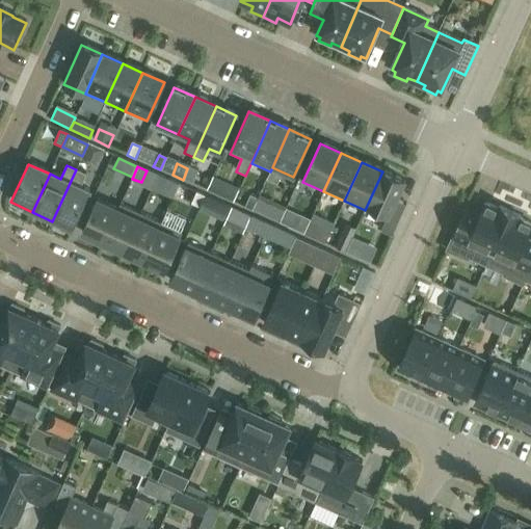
[(52,221),(72,230),(89,191),(80,187),(86,175),(76,169),(52,221)]
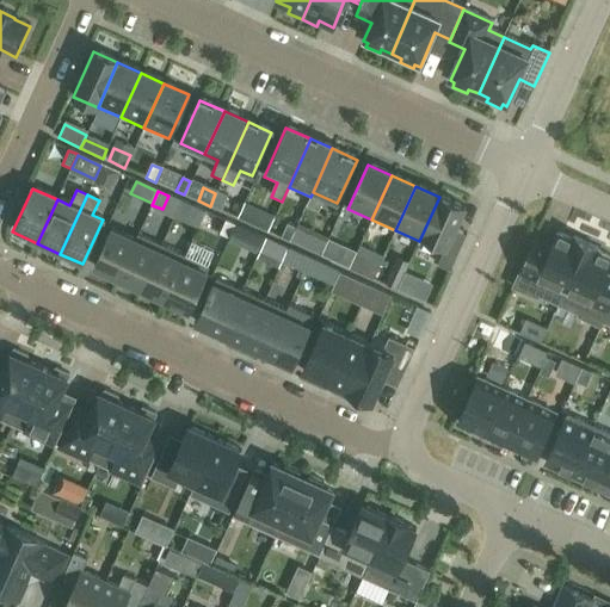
[(226,198),(217,194),(213,206),(221,211),(226,198)]
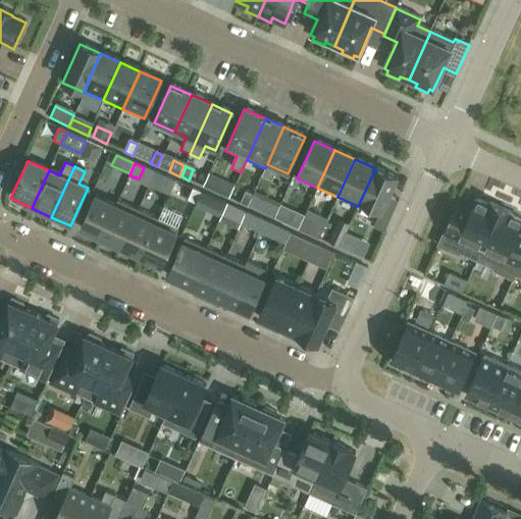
[(397,178),(375,168),(358,206),(378,215),(373,226),(384,231),(395,209),(384,204),(397,178)]
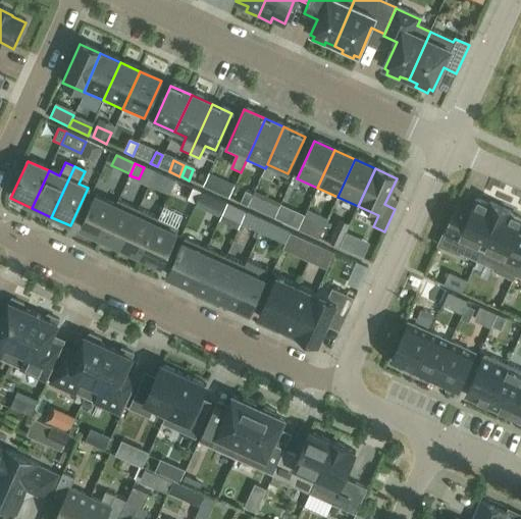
[(215,195),(220,172),(210,169),(205,192),(215,195)]
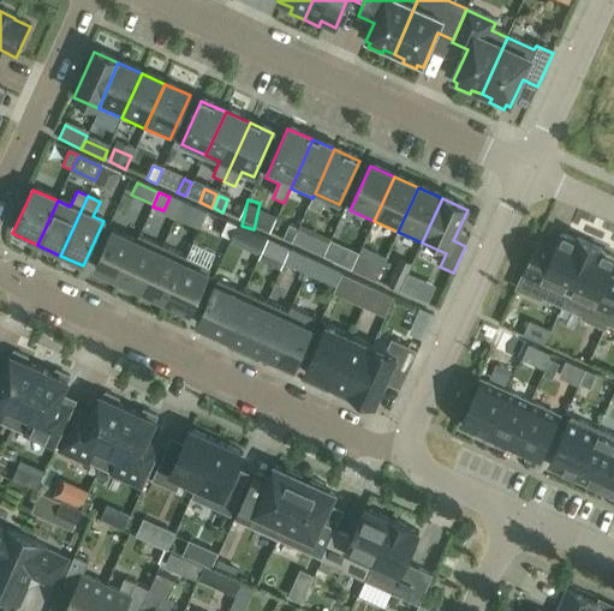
[(183,203),(177,216),(188,221),(194,208),(183,203)]
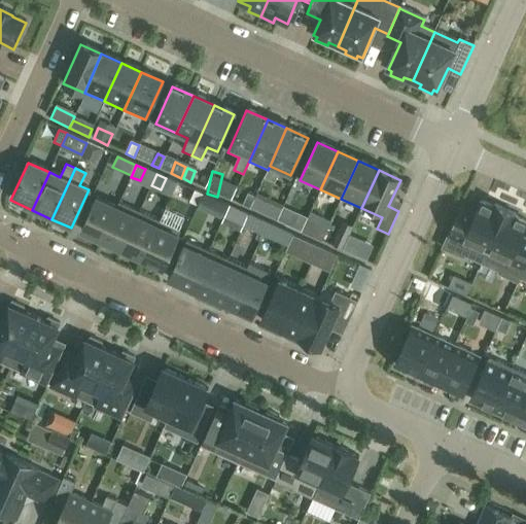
[(197,207),(203,195),(194,191),(188,203),(197,207)]
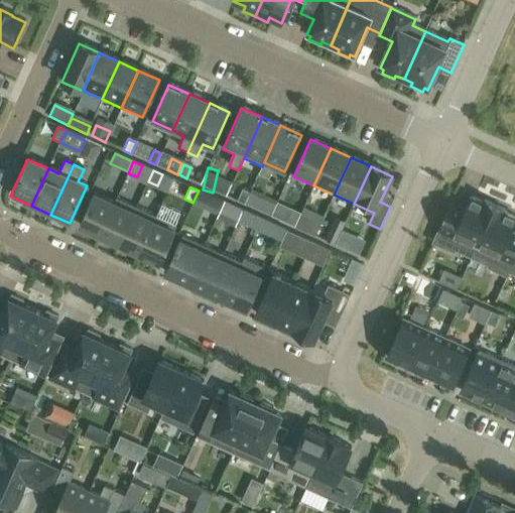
[(242,190),(237,202),(244,206),(250,194),(242,190)]
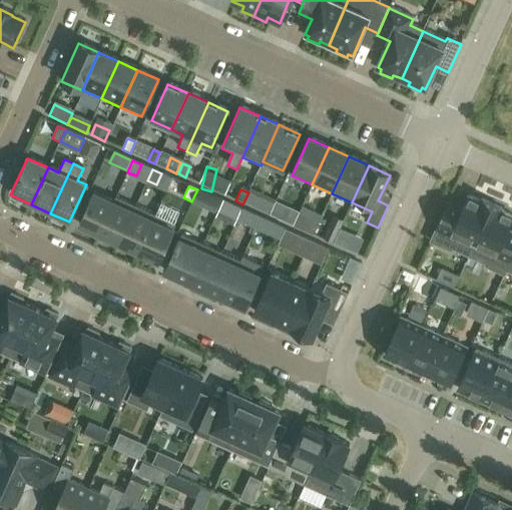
[(197,190),(191,201),(217,212),(222,201),(197,190)]
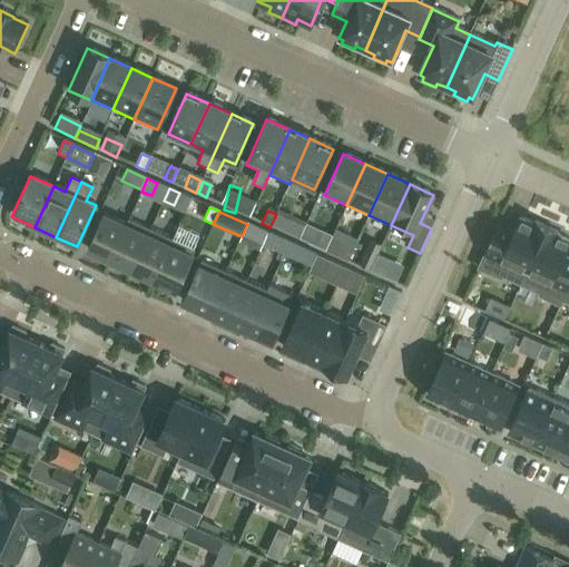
[(276,214),(270,227),(281,232),(286,220),(276,214)]
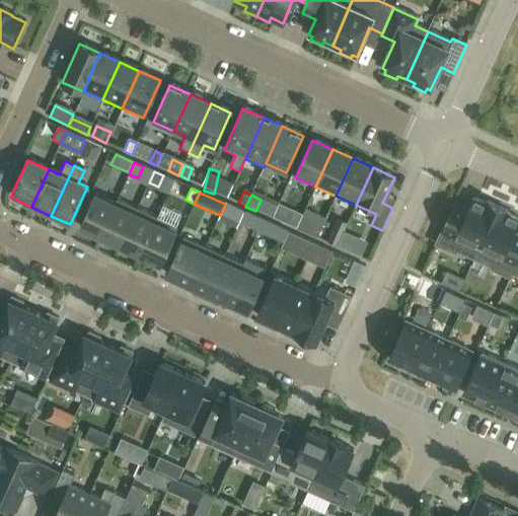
[(99,237),(115,205),(93,196),(79,228),(99,237)]
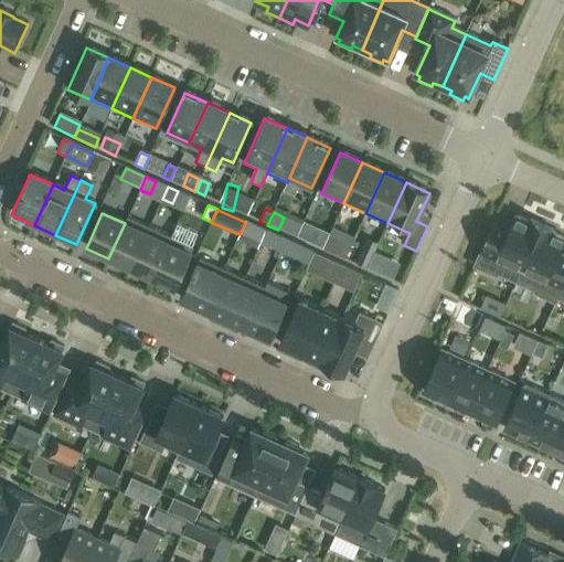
[(130,268),(149,228),(127,218),(125,223),(108,258),(130,268)]
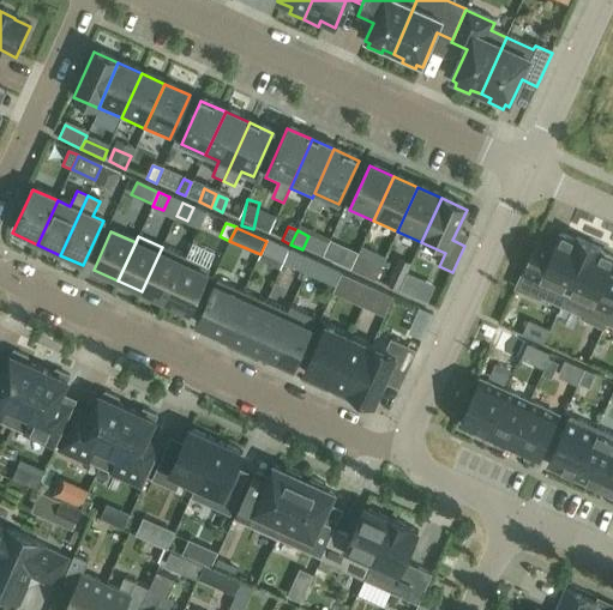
[(560,307),(588,246),(576,240),(575,242),(560,236),(550,259),(544,261),(532,255),(516,290),(539,301),(540,297),(560,307)]
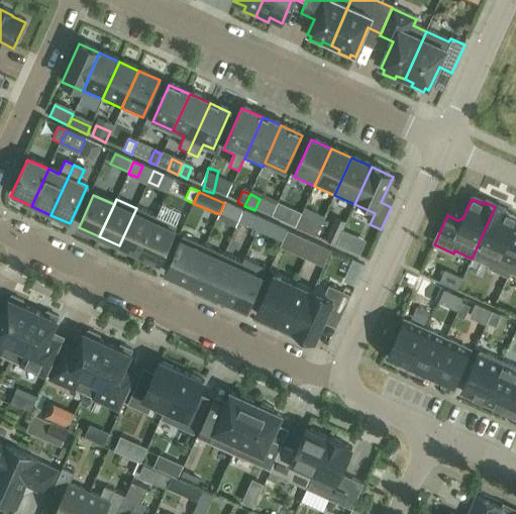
[(235,227),(242,211),(233,207),(226,222),(235,227)]
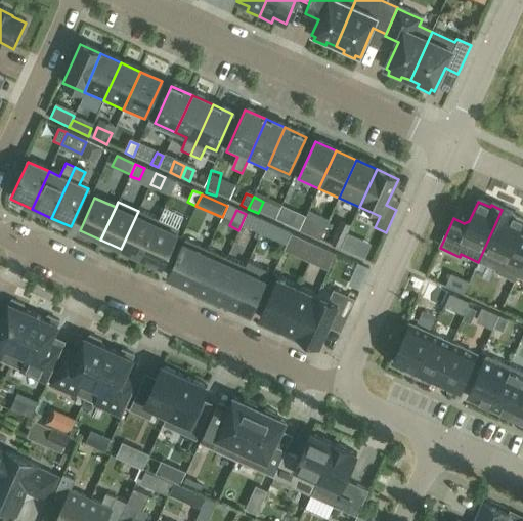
[(515,280),(516,278),(522,262),(522,253),(512,248),(522,224),(522,221),(512,216),(513,214),(502,210),(478,262),(496,270),(495,272),(515,280)]
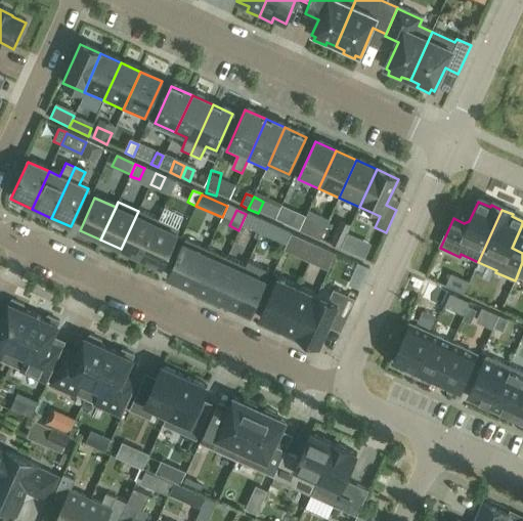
[(141,258),(158,220),(138,211),(121,249),(141,258)]
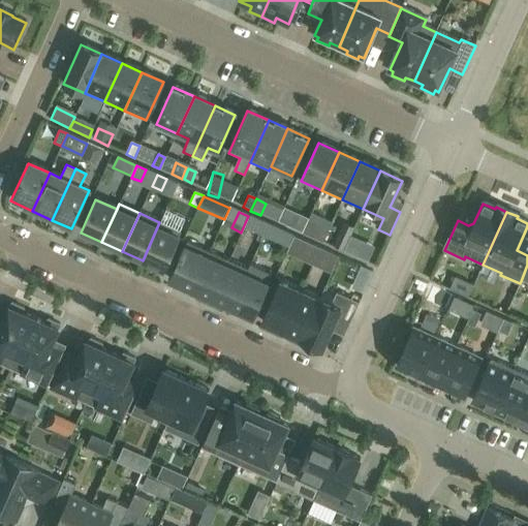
[(299,216),(292,229),(293,229),(303,234),(307,223),(308,221),(299,216)]
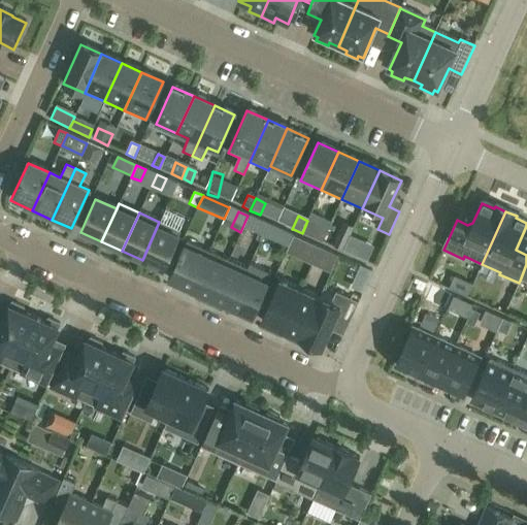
[(257,220),(252,231),(262,236),(267,225),(257,220)]
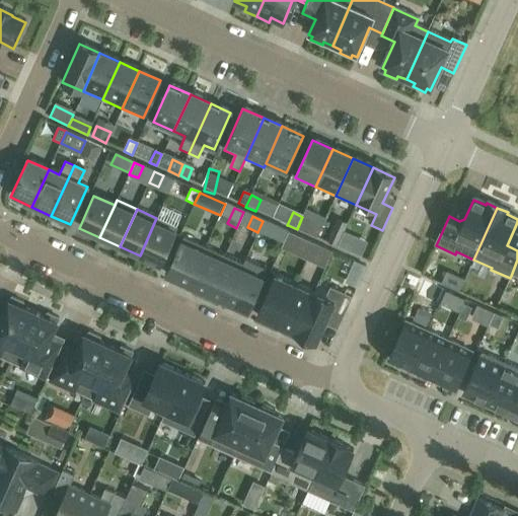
[(160,265),(177,227),(156,218),(140,255),(160,265)]
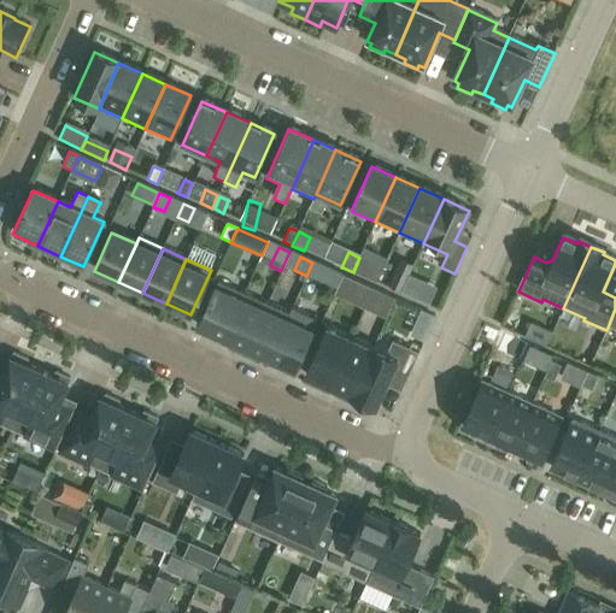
[(358,260),(353,272),(355,273),(363,277),(369,265),(358,260)]
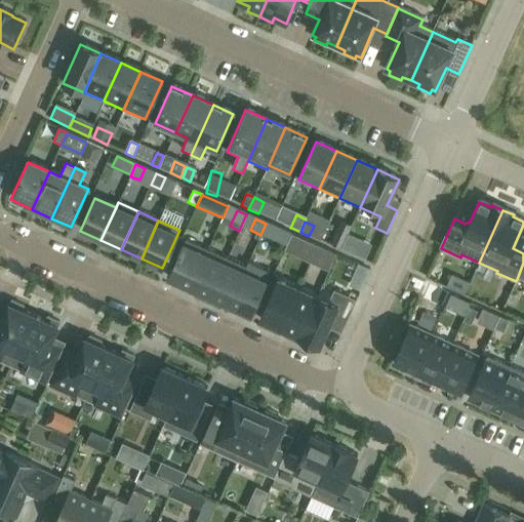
[(266,224),(260,235),(272,240),(277,229),(266,224)]
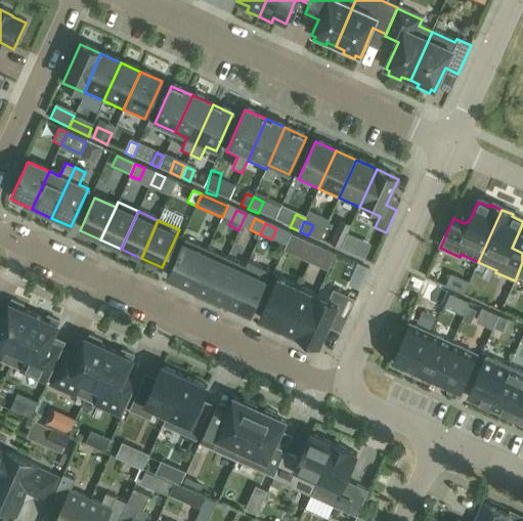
[(350,227),(340,223),(330,245),(340,250),(350,227)]
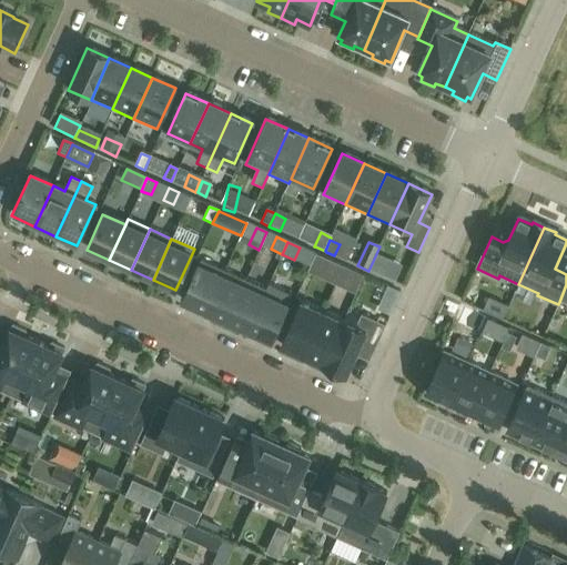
[(201,260),(182,302),(206,312),(224,271),(201,260)]
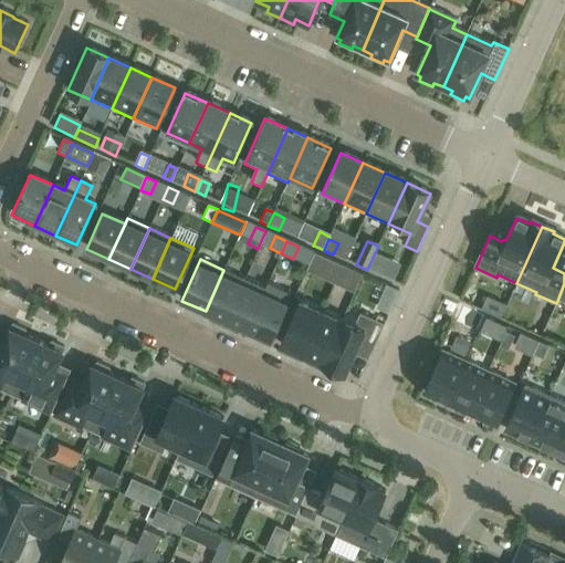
[(328,260),(323,272),(336,279),(343,267),(328,260)]
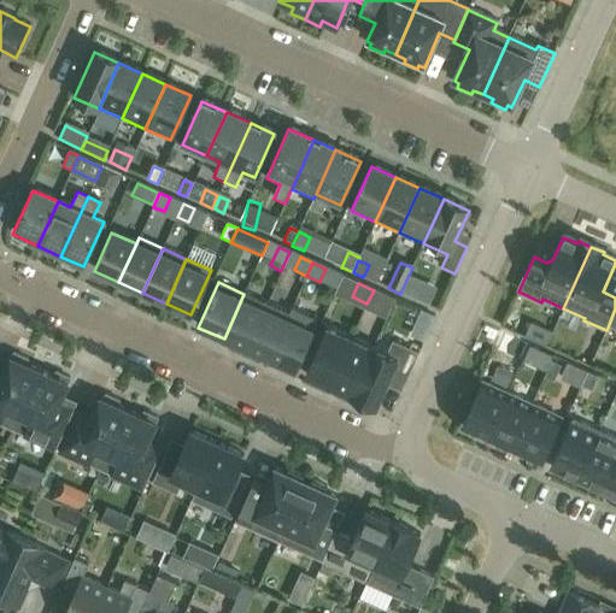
[(374,290),(367,304),(382,311),(388,296),(374,290)]
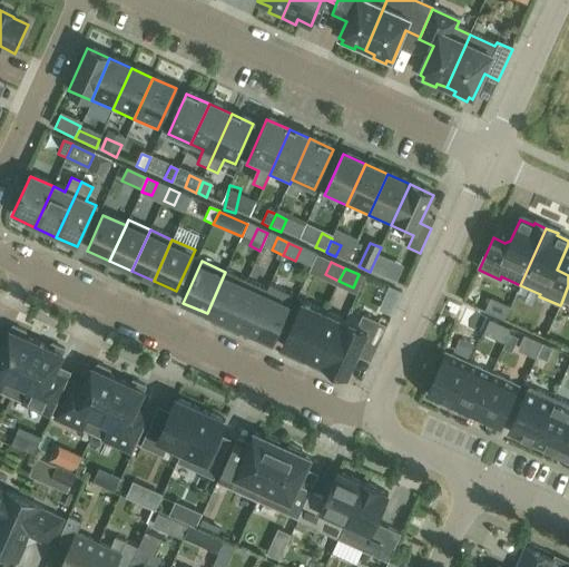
[(225,272),(207,313),(228,323),(246,282),(225,272)]
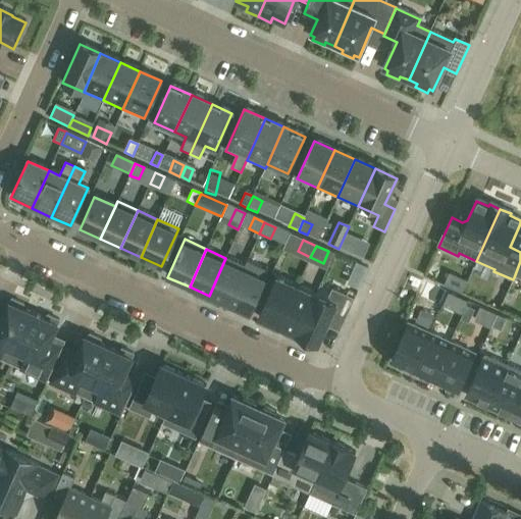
[(209,296),(227,305),(245,266),(225,258),(209,296)]
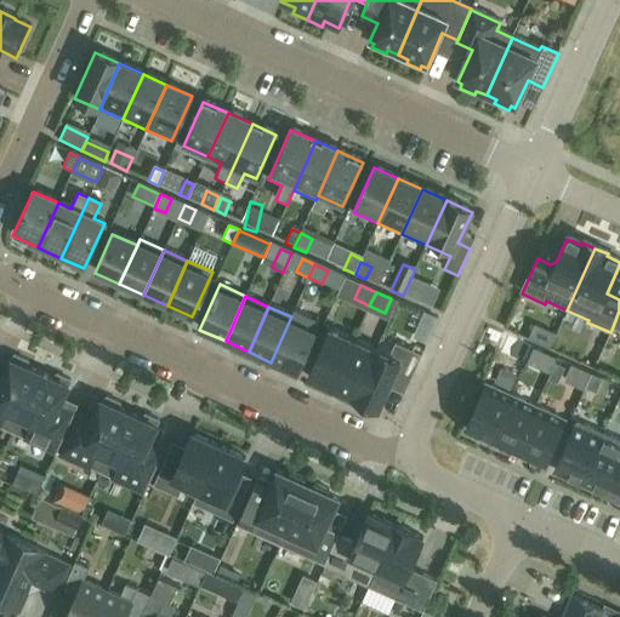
[(271,363),(296,375),(319,324),(293,312),(291,316),(271,363)]
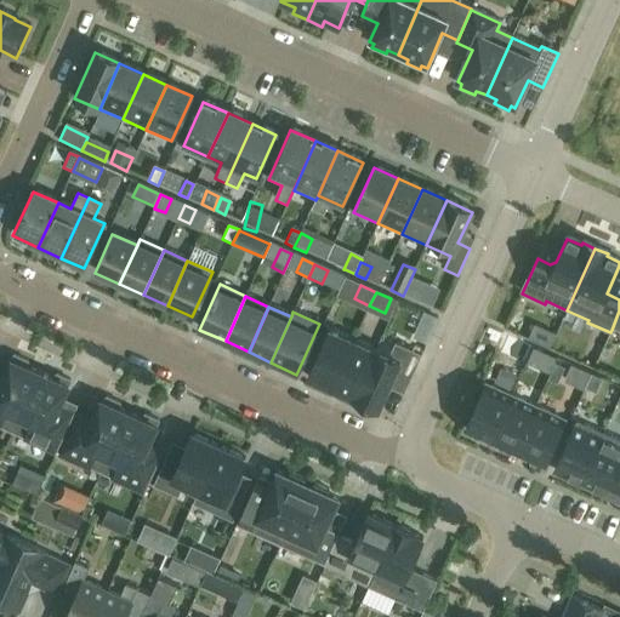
[(438,320),(424,314),(419,325),(433,331),(438,320)]
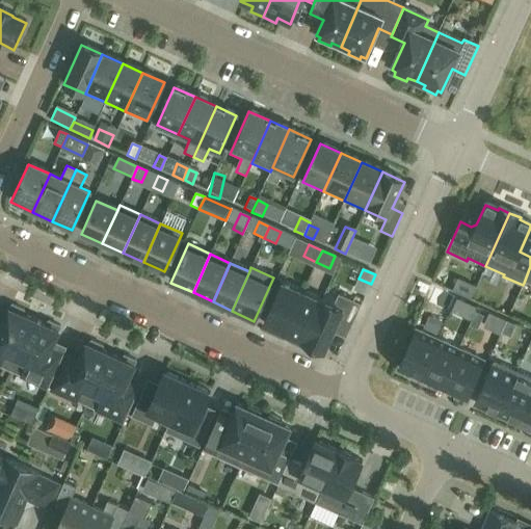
[(282,284),(263,325),(284,335),(302,293),(282,284)]
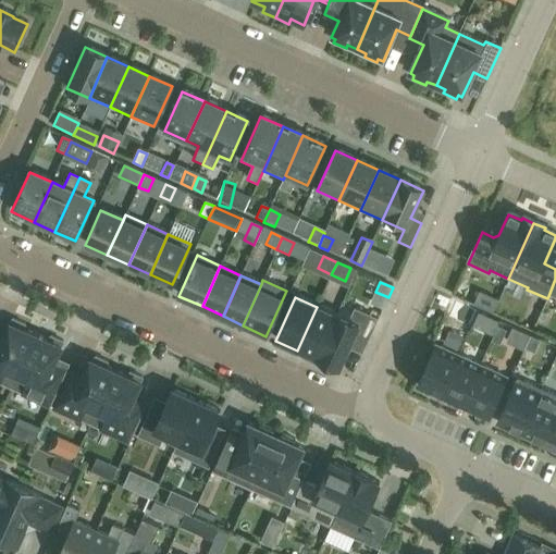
[(461,322),(467,310),(454,305),(449,316),(461,322)]
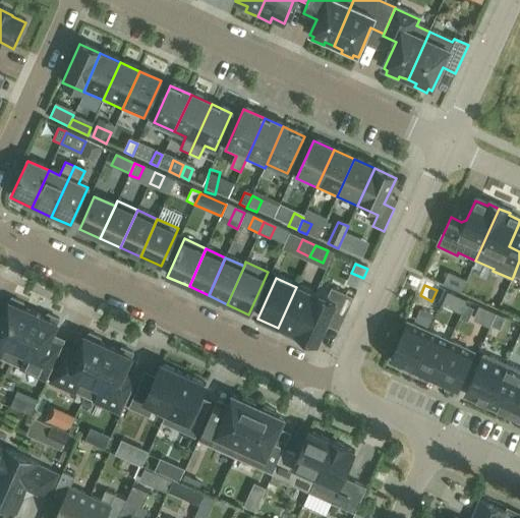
[(296,287),(278,328),(296,336),(314,295),(296,287)]
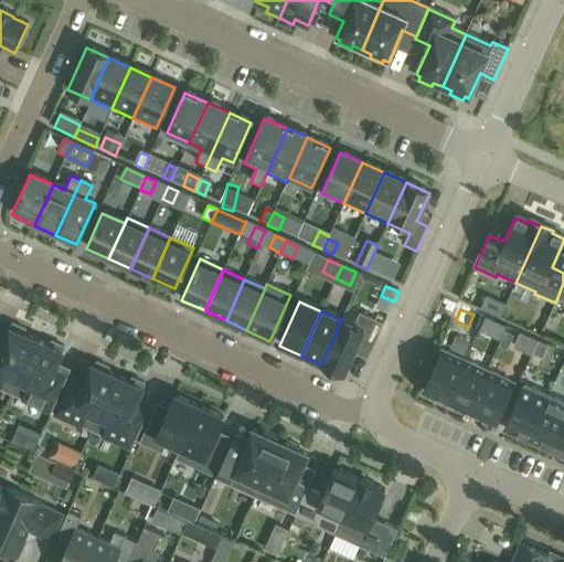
[(321,364),(343,374),(357,347),(371,352),(383,325),(359,314),(353,326),(341,320),(321,364)]
